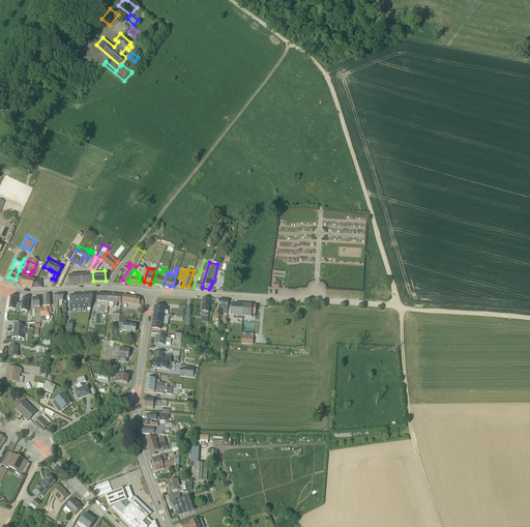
[(92,271),(68,273),(69,283),(93,281),(92,271)]
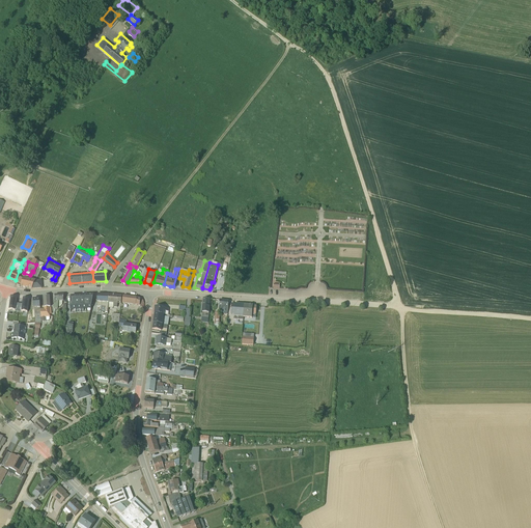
[(23,275),(21,284),(28,285),(32,286),(35,278),(23,275)]
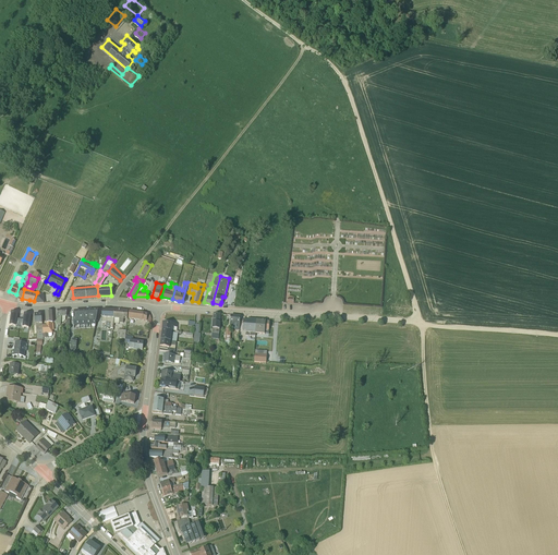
[(114,308),(102,306),(101,320),(110,320),(110,325),(112,326),(113,321),(114,308)]
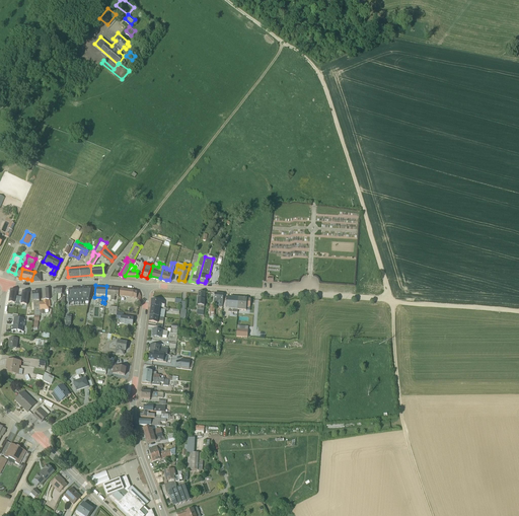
[(62,286),(53,286),(52,299),(56,299),(57,297),(58,297),(61,295),(61,292),(62,292),(62,286)]
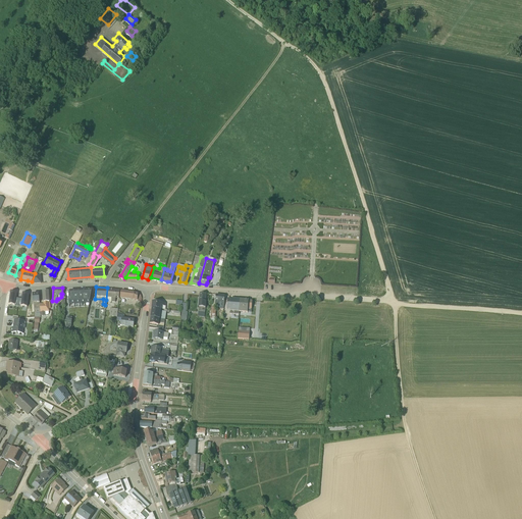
[(115,288),(107,288),(106,300),(111,300),(115,300),(115,297),(115,296),(119,297),(119,293),(119,289),(115,288)]
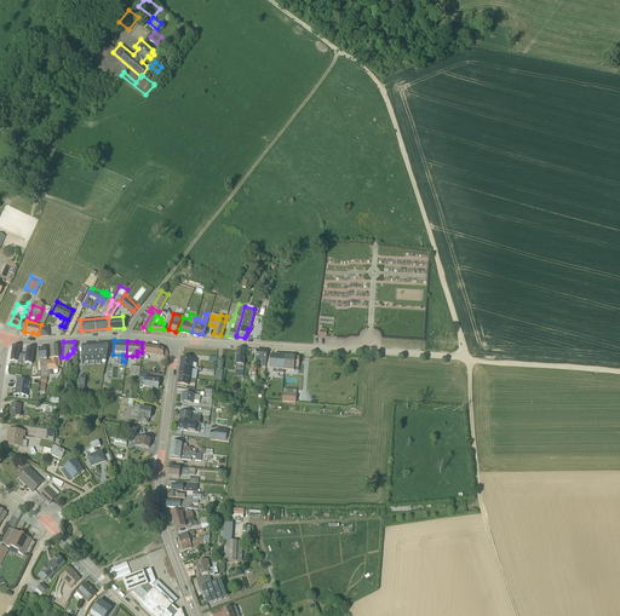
[(58,355),(57,343),(51,343),(51,357),(47,357),(47,372),(47,373),(53,372),(56,370),(58,369),(57,367),(58,367),(58,356),(58,355)]
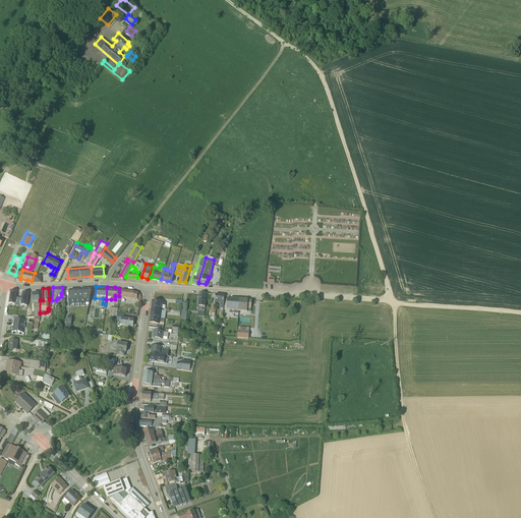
[(133,296),(140,299),(140,295),(139,292),(134,290),(121,288),(120,288),(120,295),(133,297),(133,296)]
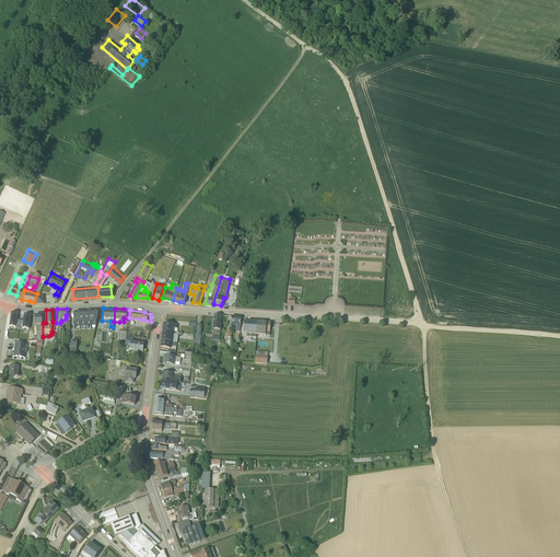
[(37,338),(43,338),(42,313),(35,313),(35,322),(36,322),(36,323),(33,323),(33,333),(37,333),(37,338)]
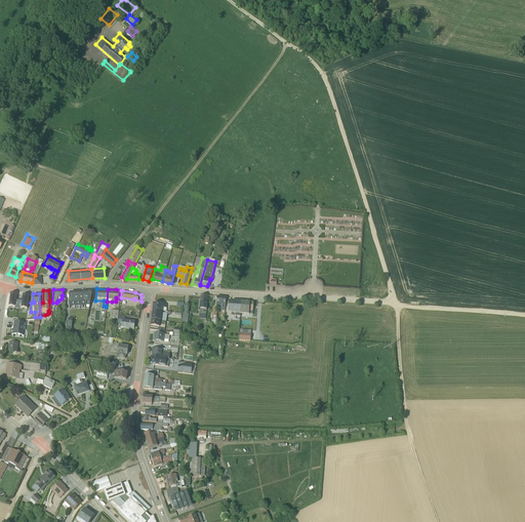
[(225,313),(226,295),(217,294),(216,295),(213,295),(212,305),(216,305),(218,305),(218,308),(220,308),(220,312),(220,315),(223,316),(224,313),(225,313)]
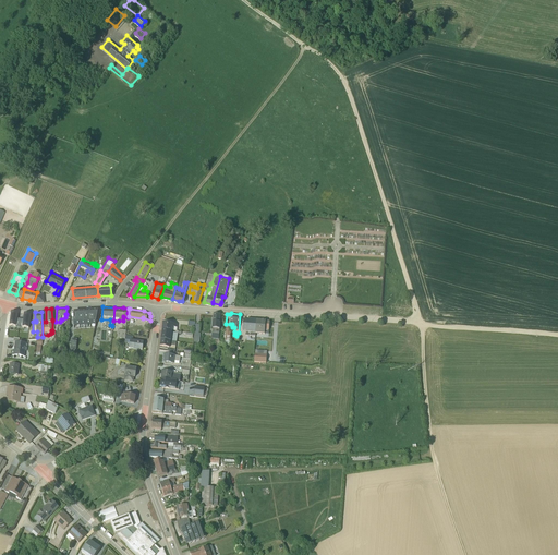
[(245,333),(255,334),(256,317),(243,316),(242,327),(246,328),(245,333)]
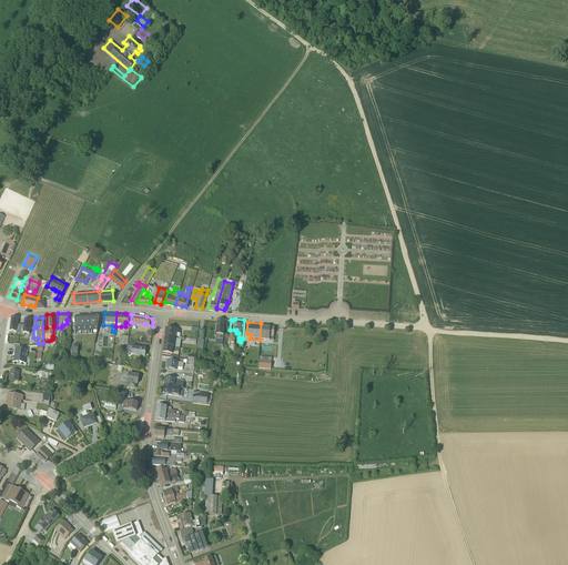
[(273,334),(274,325),(271,324),(270,324),(261,323),(260,338),(270,338),(270,334),(273,334)]
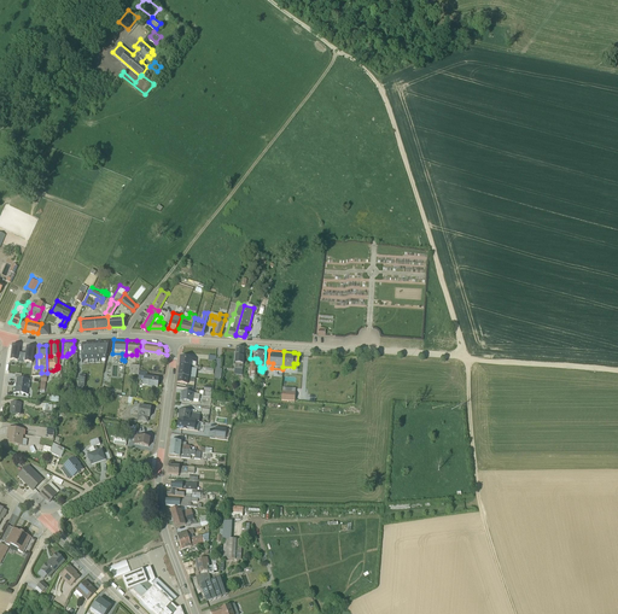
[(255,361),(255,358),(250,358),(250,361),(246,361),(245,378),(250,378),(250,381),(255,381),(256,369),(255,369),(256,361),(255,361)]
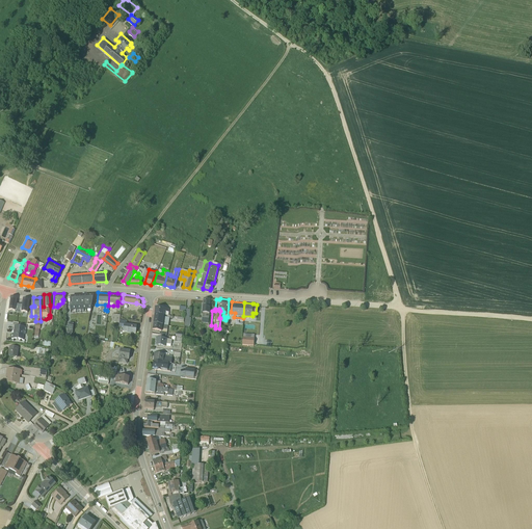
[(155,312),(154,321),(167,324),(169,315),(173,316),(173,314),(167,313),(167,315),(163,314),(163,313),(155,312)]
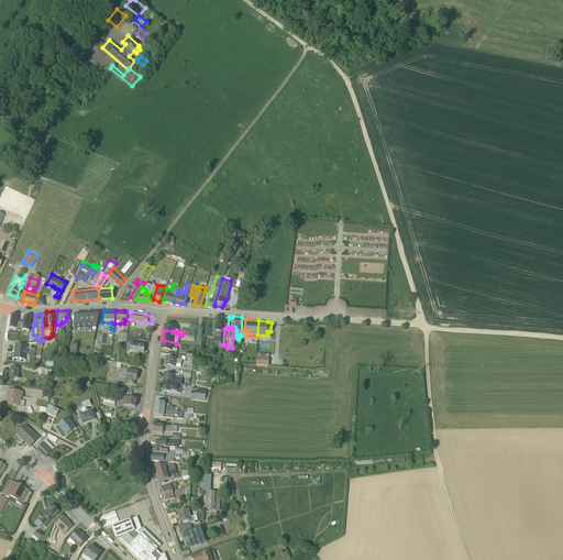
[(140,350),(143,351),(144,343),(134,341),(134,337),(127,336),(125,343),(131,344),(130,349),(134,350),(134,351),(139,351),(140,350)]
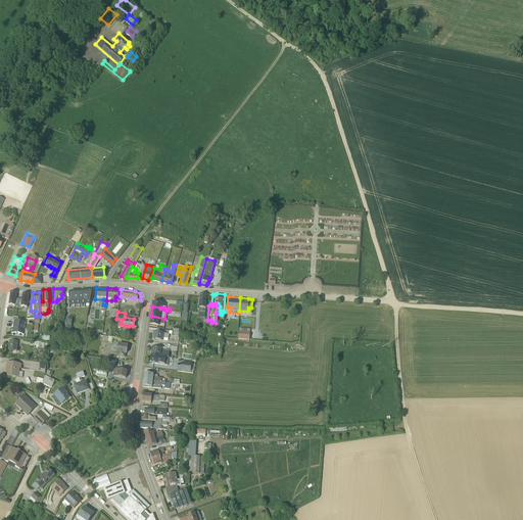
[(25,327),(26,320),(17,319),(18,315),(13,314),(12,318),(14,318),(13,323),(14,323),(13,326),(11,325),(12,326),(11,330),(22,332),(24,327),(24,326),(25,327)]
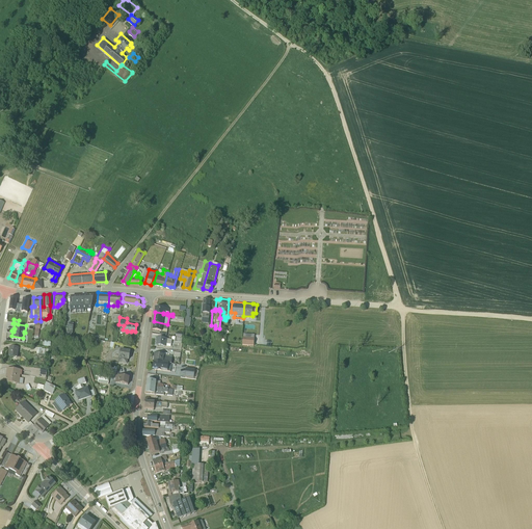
[(154,321),(152,332),(161,333),(162,327),(166,327),(167,327),(167,324),(154,321)]
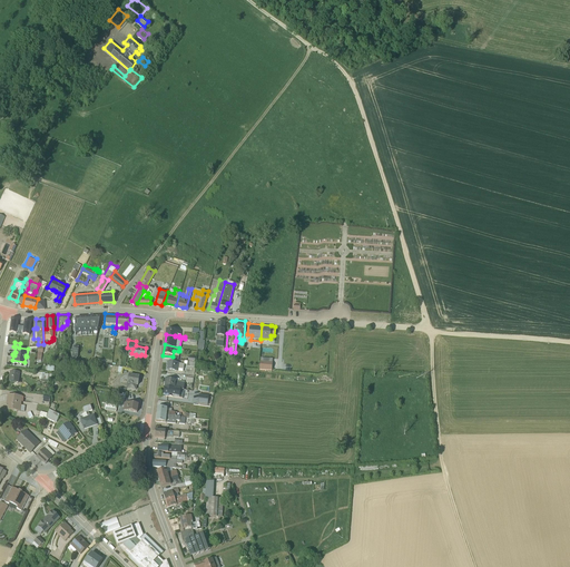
[(261,355),(261,368),(273,368),(273,355),(261,355)]
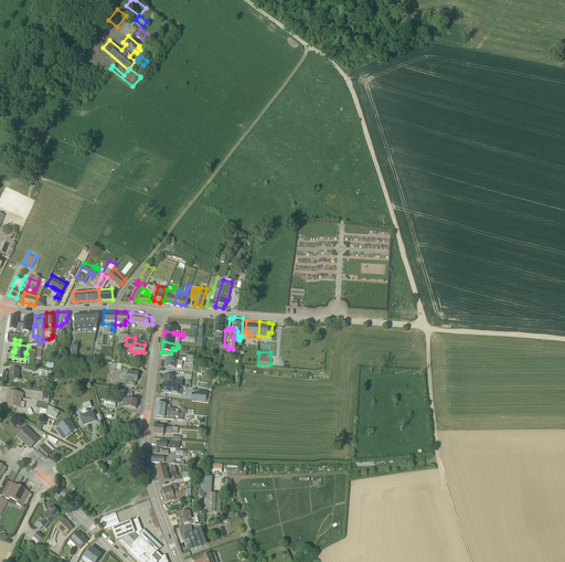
[(166,360),(166,364),(177,366),(181,366),(181,363),(182,363),(182,359),(185,359),(185,360),(193,361),(193,357),(182,354),(182,358),(178,358),(178,357),(166,356),(166,360)]
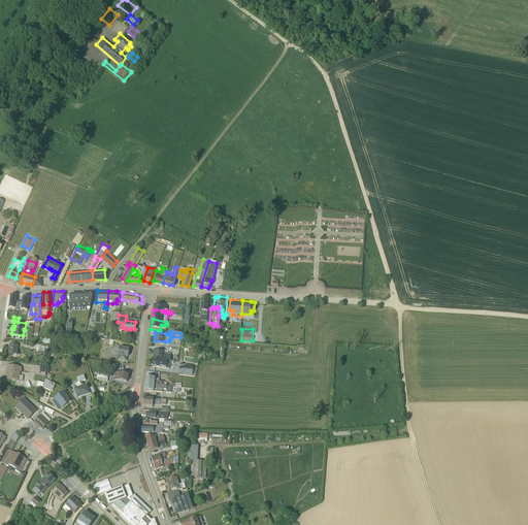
[(19,342),(9,341),(8,351),(17,352),(19,342)]
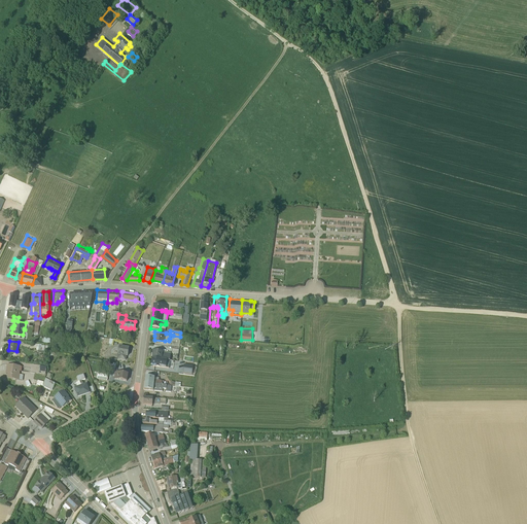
[(39,342),(33,342),(33,344),(36,345),(36,348),(38,348),(38,350),(41,350),(42,349),(45,349),(45,346),(47,346),(48,343),(41,343),(41,342),(39,342)]
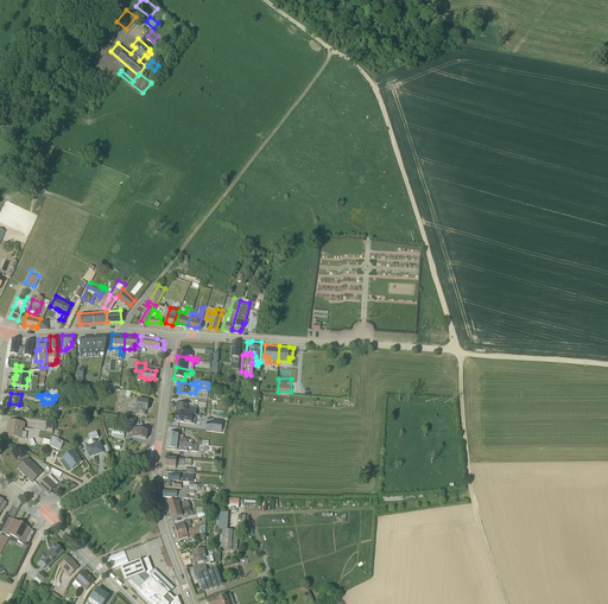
[(135,407),(135,412),(145,413),(146,408),(147,408),(149,398),(138,396),(135,407)]
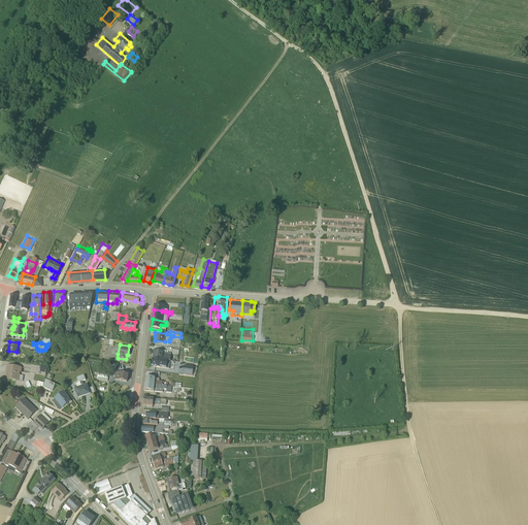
[(154,349),(152,356),(170,358),(171,351),(154,349)]
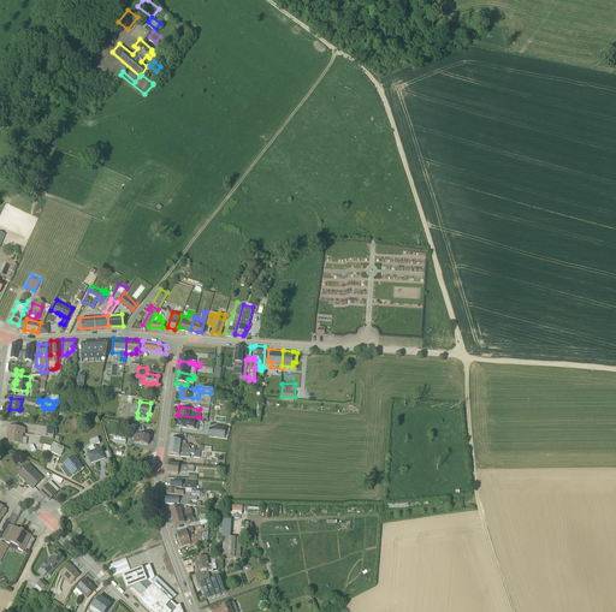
[(177,415),(176,425),(188,427),(188,423),(197,425),(199,417),(177,415)]
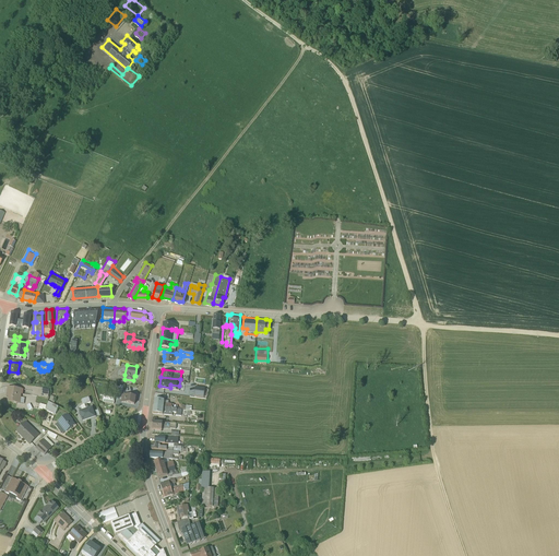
[(23,386),(8,385),(7,393),(9,394),(8,399),(20,401),(20,400),(24,401),(24,395),(21,394),(21,391),(22,391),(23,386)]
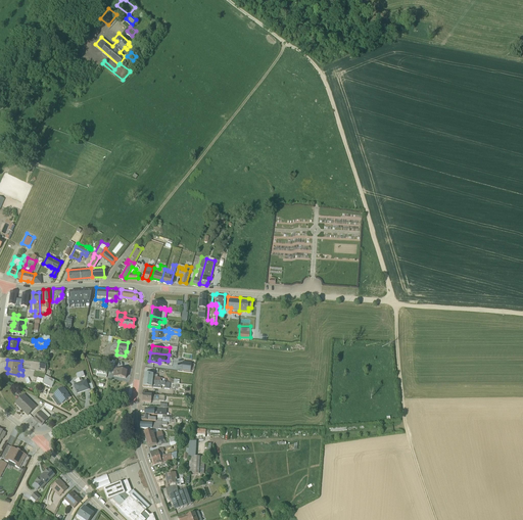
[(192,361),(182,360),(181,368),(190,370),(193,370),(195,362),(192,362),(192,361)]
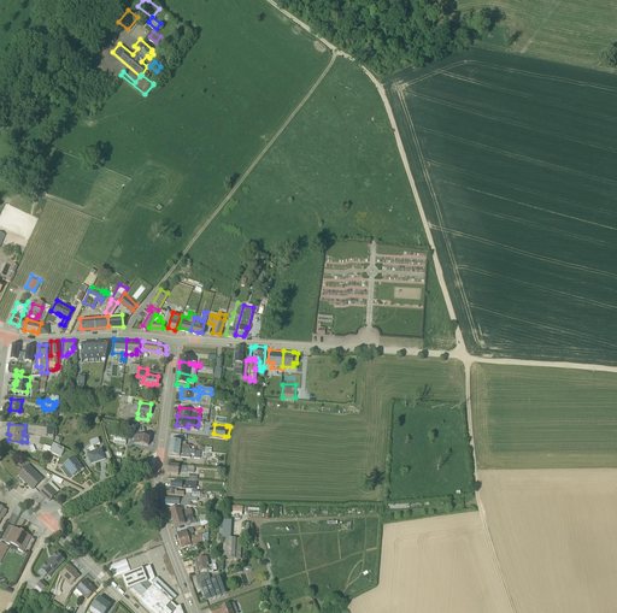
[(127,434),(115,432),(113,441),(125,442),(127,434)]
